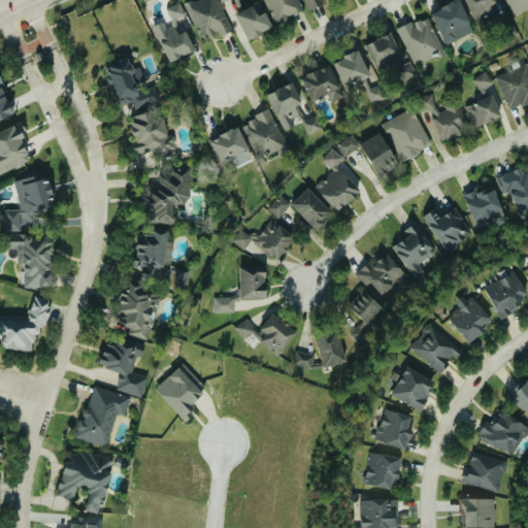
[(196,0),(187,4),(202,41),(219,34),(221,36),(233,31),(219,0),(196,0)]
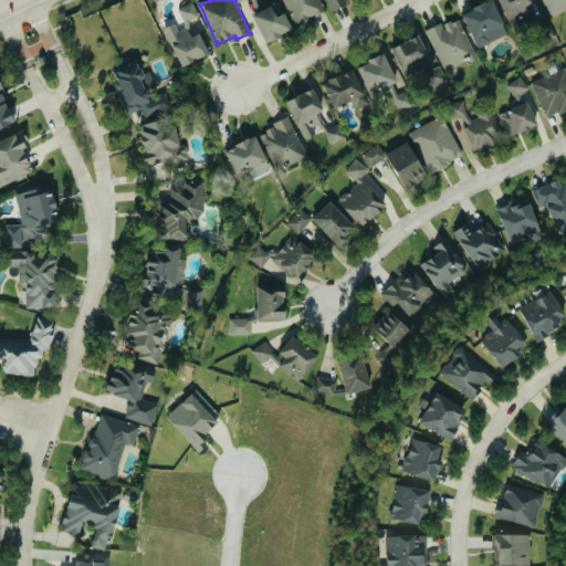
[(242,0),(241,1),(248,17),(260,11),(255,0),(242,0)]
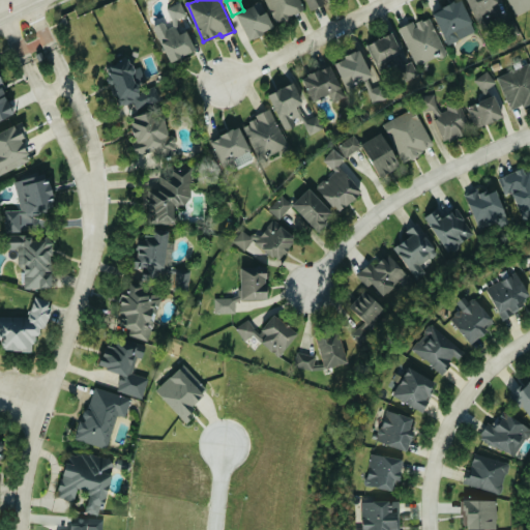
[(265,0),(277,23),(305,10),(300,0),(265,0)]
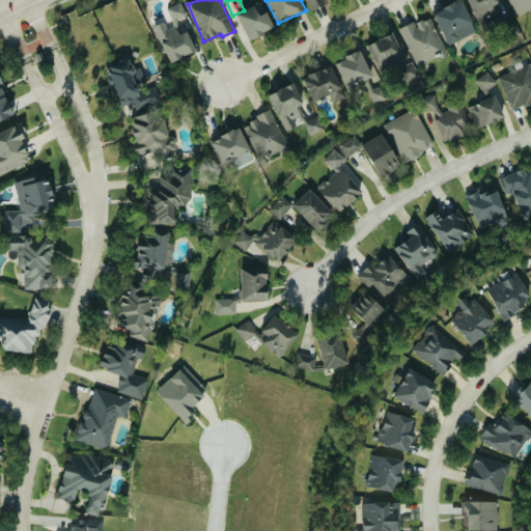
[(305,0),(309,8),(330,0),(305,0)]
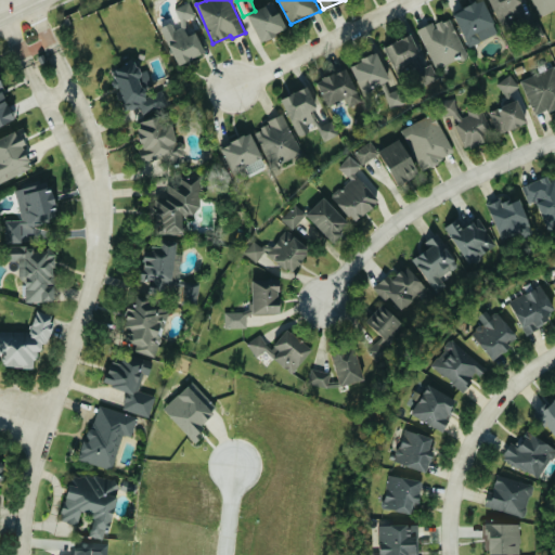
[(480,0),(452,13),(468,47),(498,34),(482,0),(480,0)]
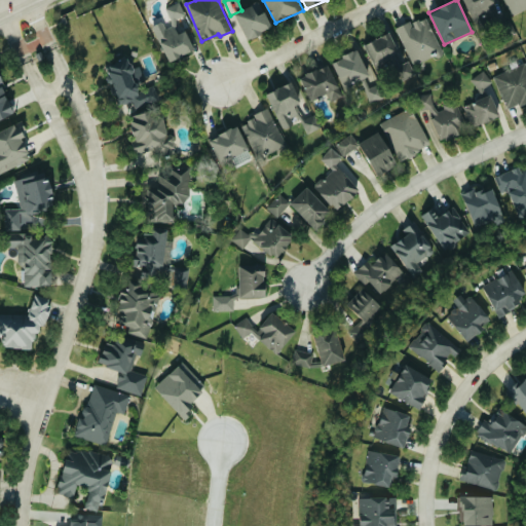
[(492,13),(488,5),(495,2),(494,0),(462,0),(475,23),(492,13)]
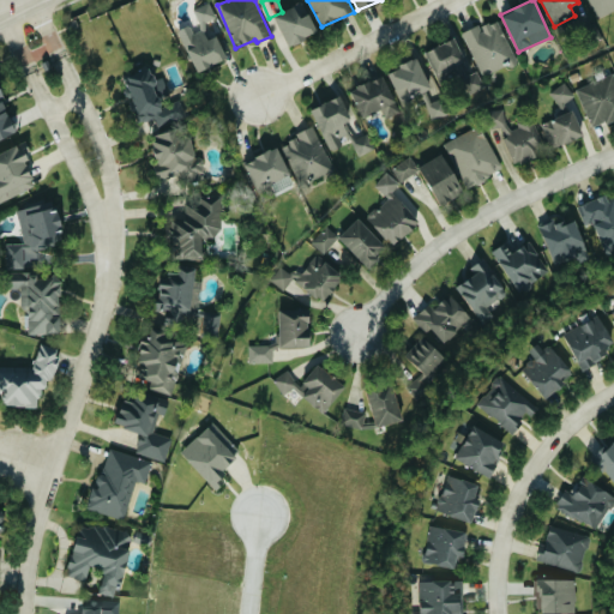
[(613,0),(588,0),(595,18),(613,11),(613,0)]
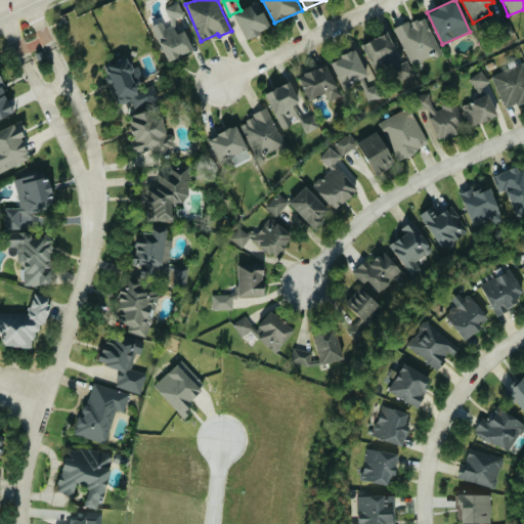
[(193,50),(185,30),(179,33),(173,19),(185,14),(179,2),(163,8),(167,19),(151,26),(167,61),(193,50)]
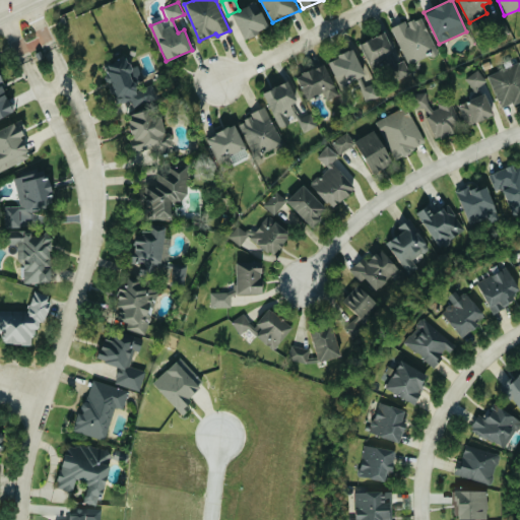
[(232,12),(243,39),(268,28),(257,2),(232,12)]
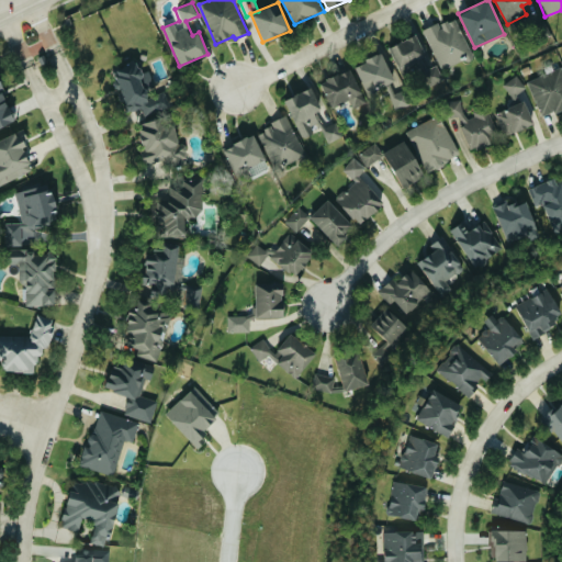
[(424,31),(442,71),(473,56),(454,17),(424,31)]
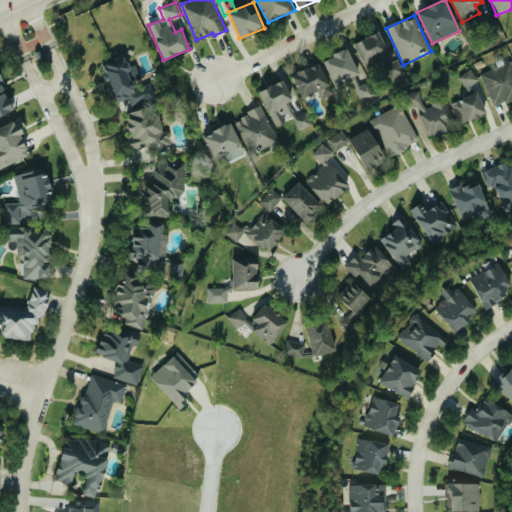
[(404,72),(398,58),(392,60),(378,32),(354,43),(367,72),(376,68),(380,77),(388,73),(391,79),(404,72)]
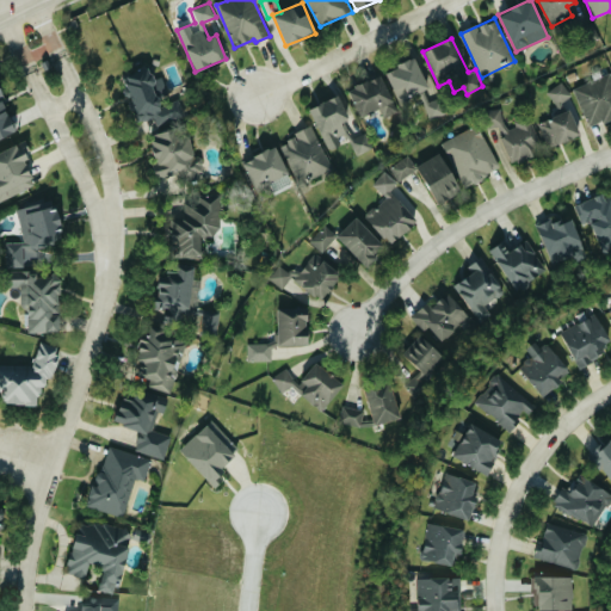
[(399,102),(429,88),(415,59),(386,71),(399,102)]
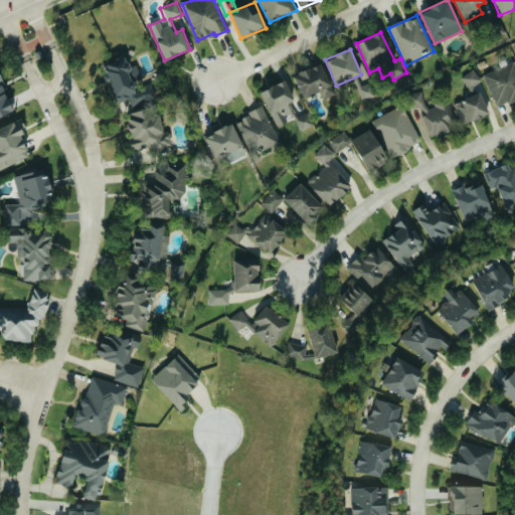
[(104,63),(116,104),(130,99),(132,105),(155,98),(151,83),(135,89),(126,57),(104,63)]
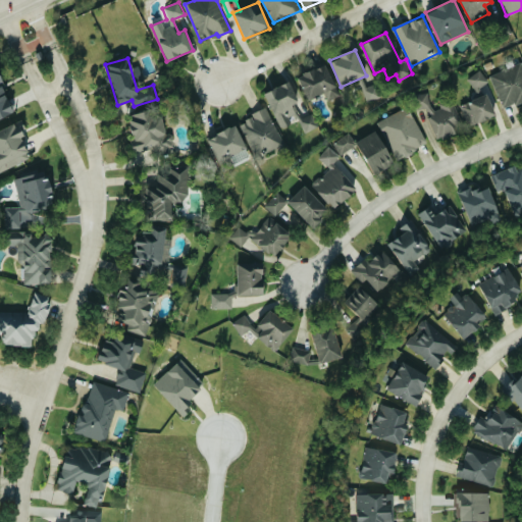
[(521,62),(490,75),(504,109),(521,102),(521,62)]
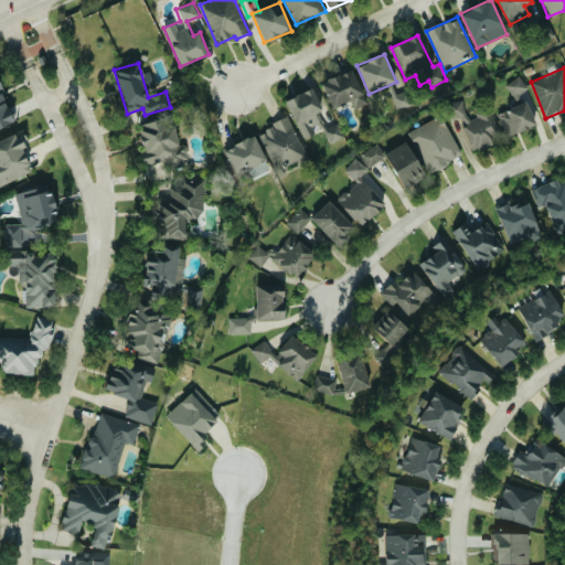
[(321,83),(333,109),(351,100),(354,108),(368,103),(351,68),(321,83)]
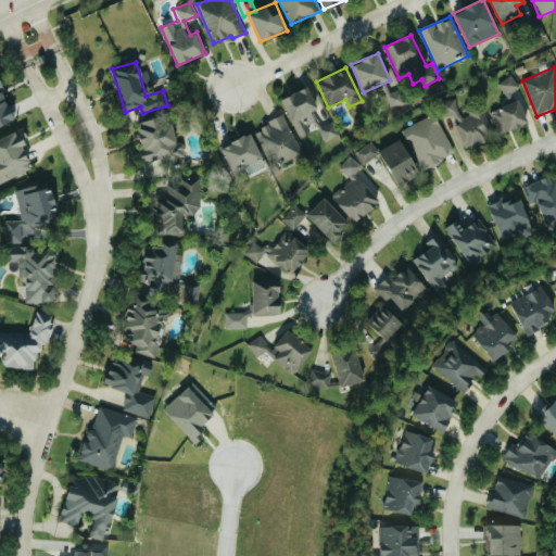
[(521,89),(512,75),(498,84),(508,98),(521,89)]
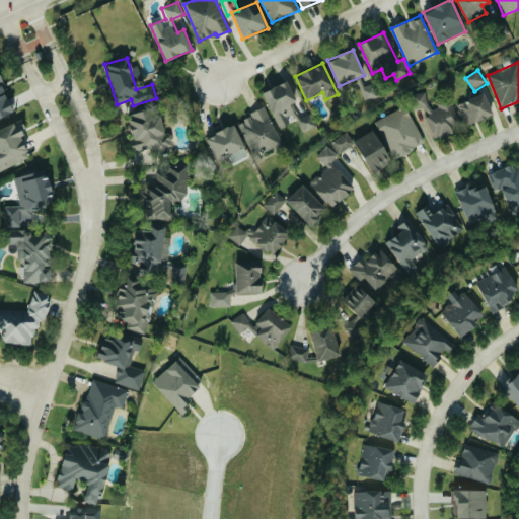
[(263,91),(279,128),(290,123),(287,116),(294,113),(290,103),(296,101),(287,80),(263,91)]
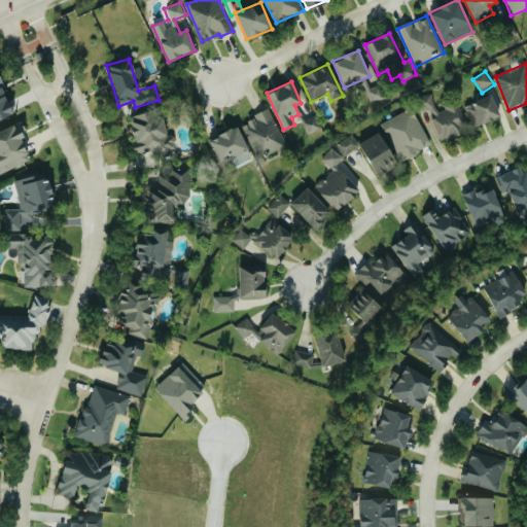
[(0,118),(12,113),(0,82),(0,118)]
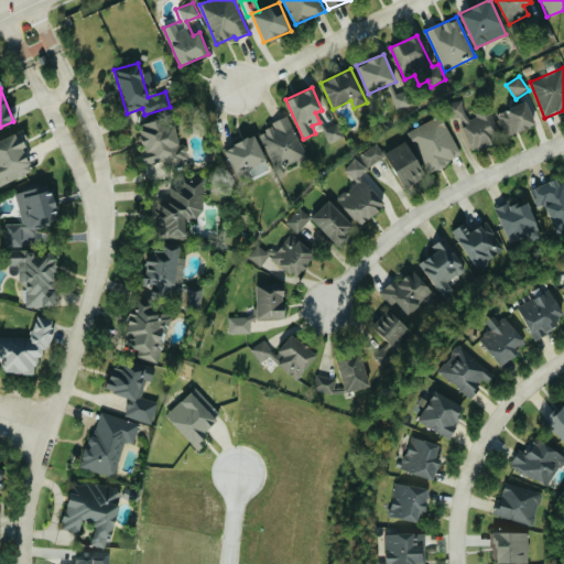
[(446,102),(449,118),(463,116),(468,148),(499,143),(494,110),(466,116),(464,100),(446,102)]
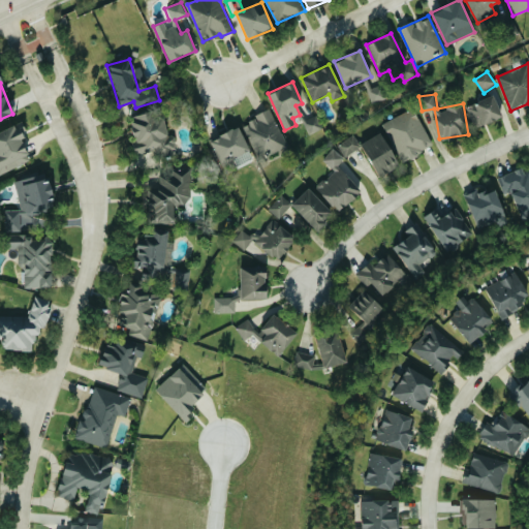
[(466,106),(475,128),(502,117),(493,95),(466,106)]
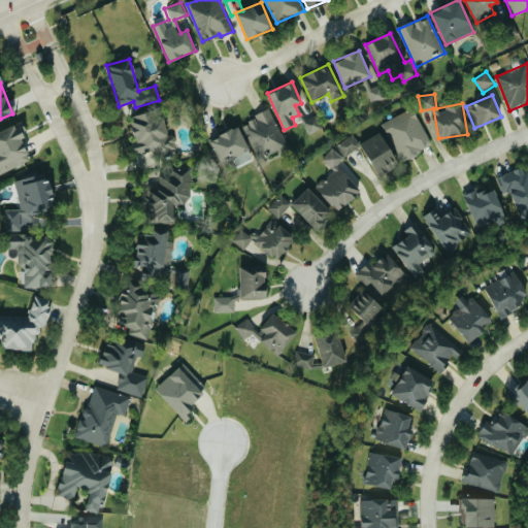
[(432,146),(414,107),(383,123),(401,161),(432,146)]
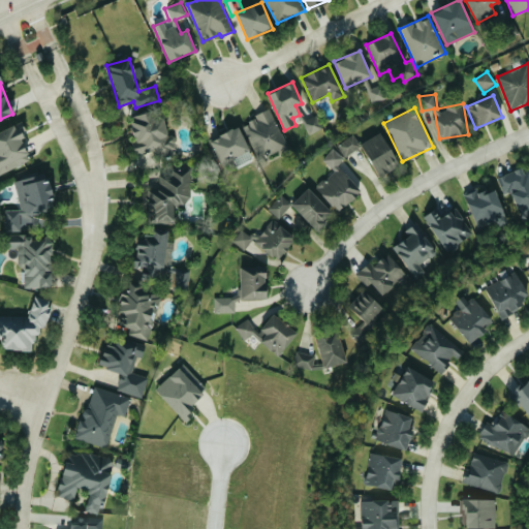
[(128,118),(137,156),(156,151),(157,156),(178,151),(174,134),(166,136),(159,110),(128,118)]
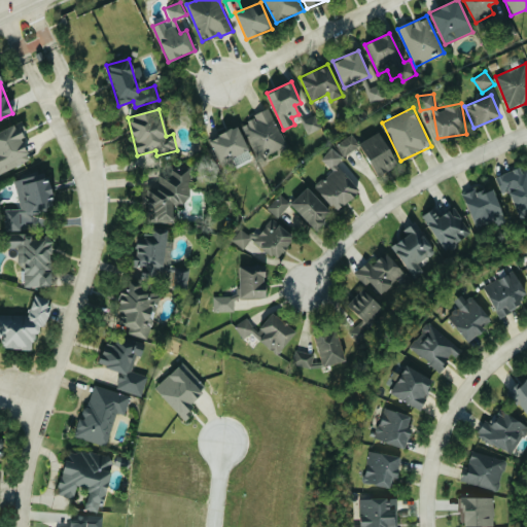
[(241,123),(258,160),(287,146),(270,109),(241,123)]
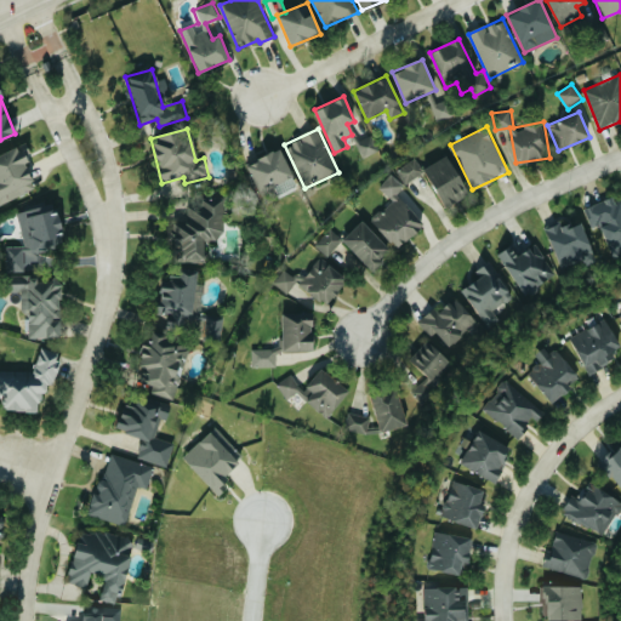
[(379,152),(372,135),(355,142),(363,159),(379,152)]
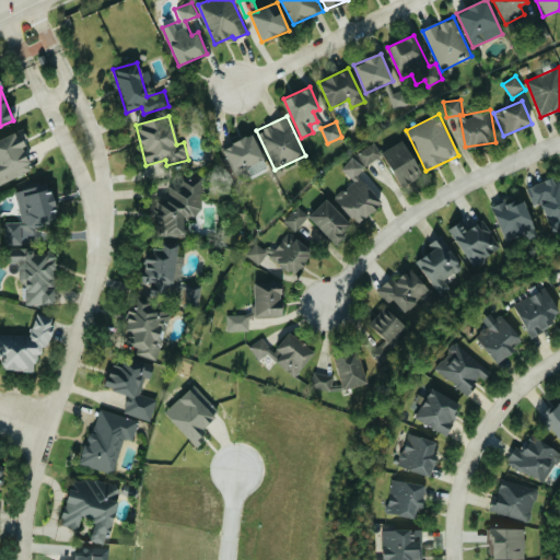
[(0,139),(0,184),(33,170),(21,142),(27,139),(23,129),(0,139)]
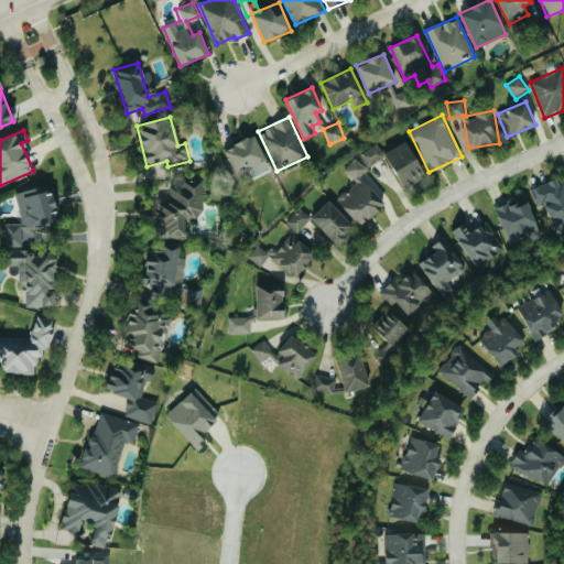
[(223,150),(237,179),(247,173),(249,179),(270,169),(253,134),(223,150)]
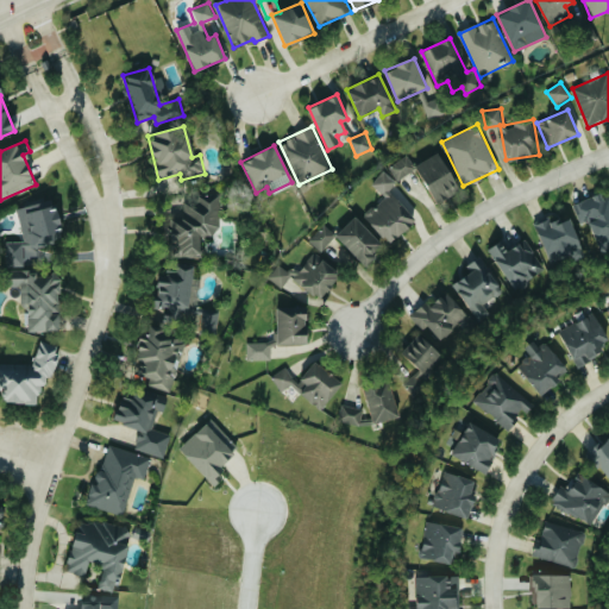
[(408,156),(389,165),(396,180),(416,169),(435,203),(458,192),(438,152),(414,165),(408,156)]
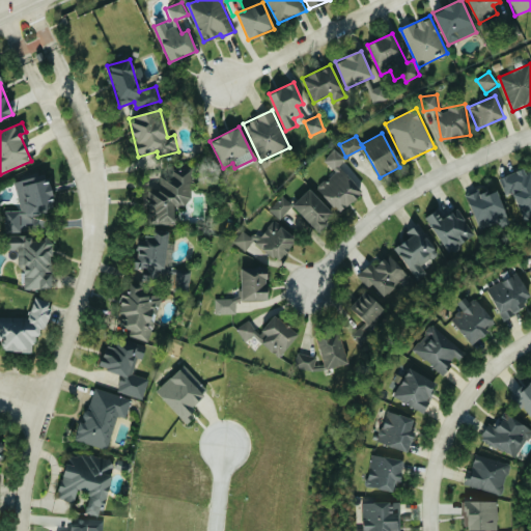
[(324,160),(335,171),(316,190),(341,213),(363,190),(339,167),(346,159),(335,148),(324,160)]
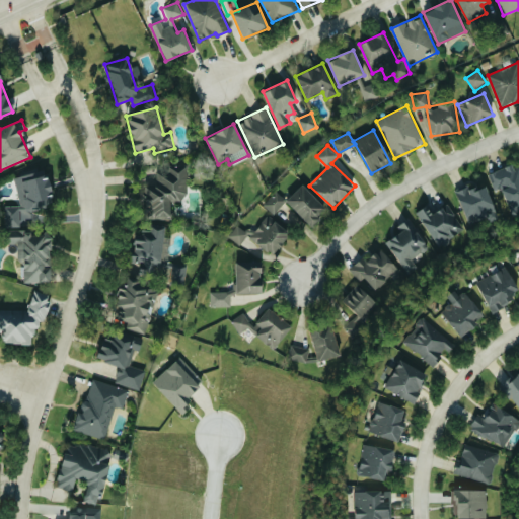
[(518,161),(488,174),(495,191),(500,189),(512,216),(518,212),(518,161)]
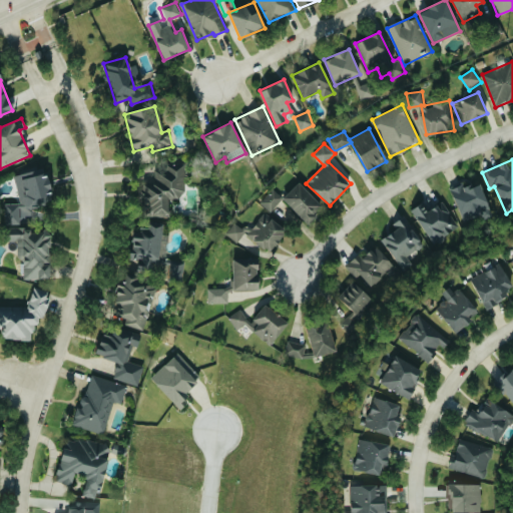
[(142,216),(167,216),(167,199),(184,199),(183,165),(154,165),(154,182),(141,182),(142,216)]
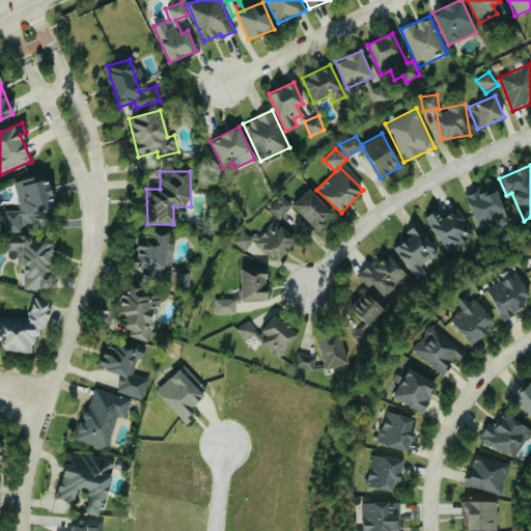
[(7,233),(23,230),(20,218),(54,210),(46,174),(15,182),(21,208),(2,213),(7,233)]
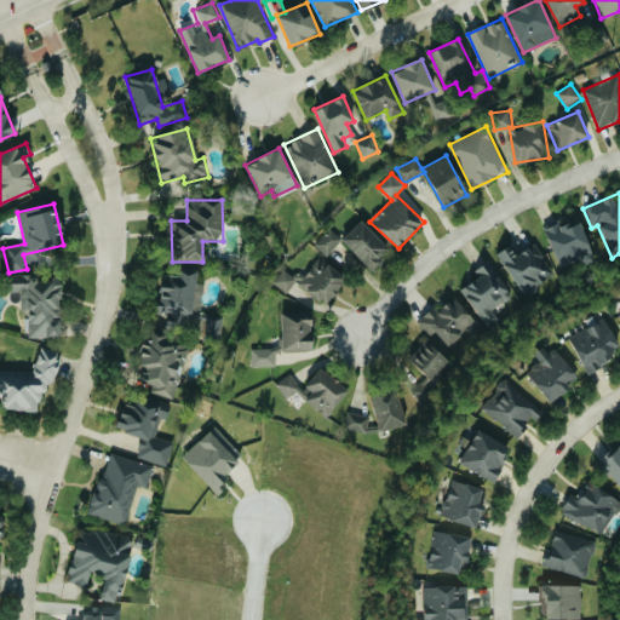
[(372,273),(383,262),(379,257),(388,250),(362,220),(342,240),(372,273)]
